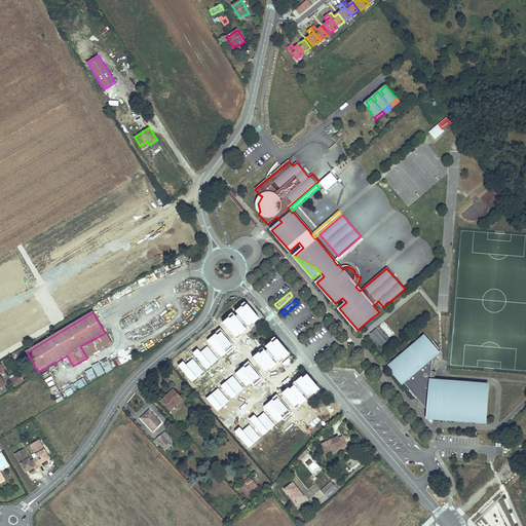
[(365,324),(369,329),(376,323),(372,317),(365,324)]
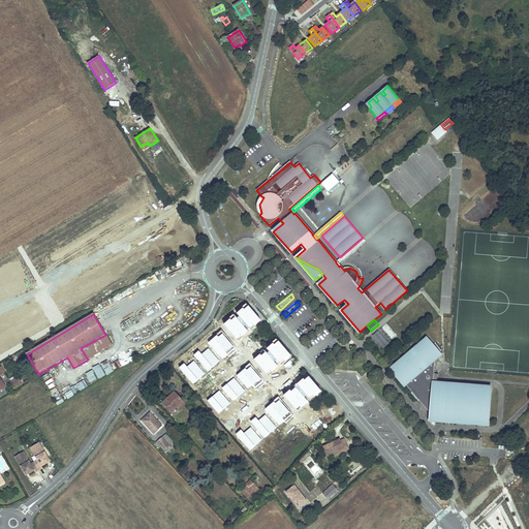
[(378,331),(371,337),(382,349),(389,344),(378,331)]
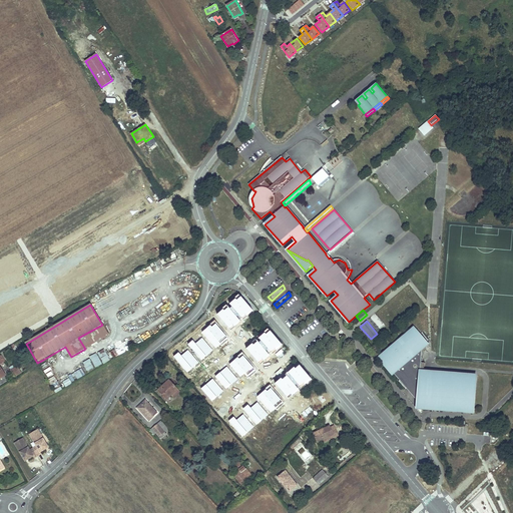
[(108,335),(102,325),(78,338),(85,349),(108,335)]
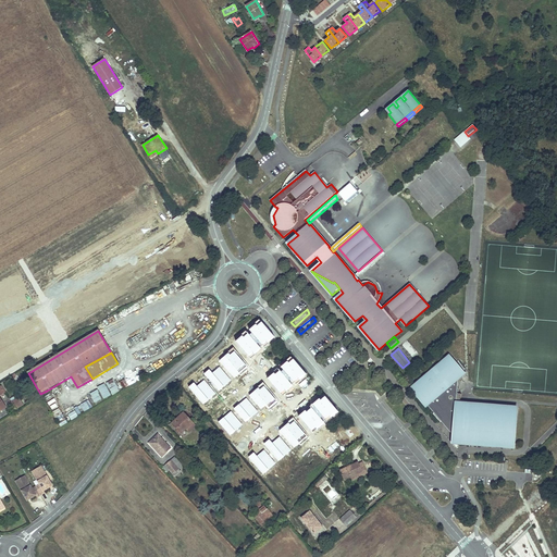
[(449,356),(412,388),(426,405),(428,405),(430,403),(436,411),(434,412),(434,413),(441,422),(442,421),(448,416),(455,423),(454,435),(453,442),(515,446),(517,407),(457,403),(457,400),(461,400),(461,393),(457,393),(458,379),(465,373),(449,356)]
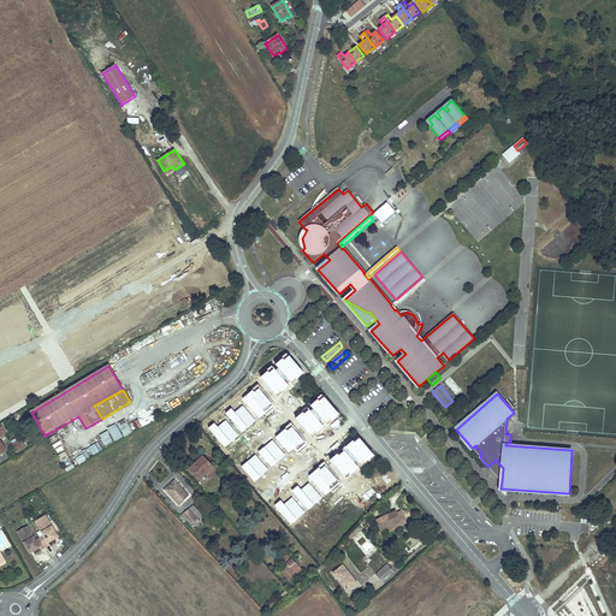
[(114,443),(123,439),(113,422),(106,427),(114,443)]
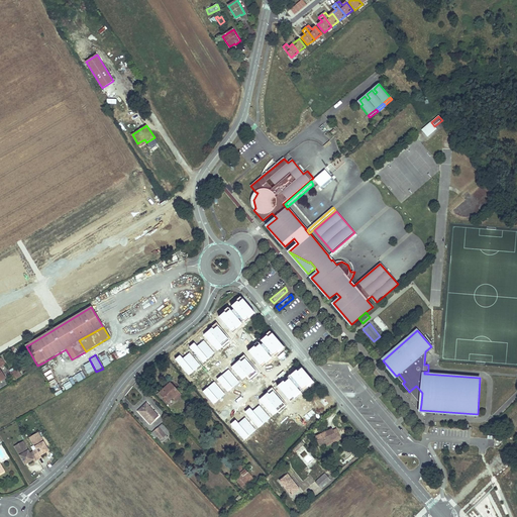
[(104,369),(111,365),(107,355),(100,359),(104,369)]
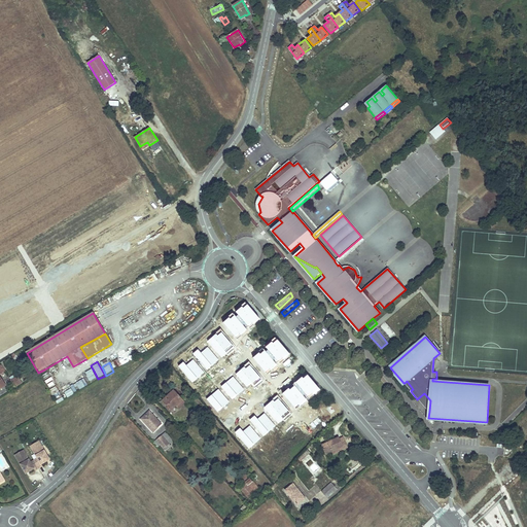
[(91,369),(84,373),(92,384),(98,380),(91,369)]
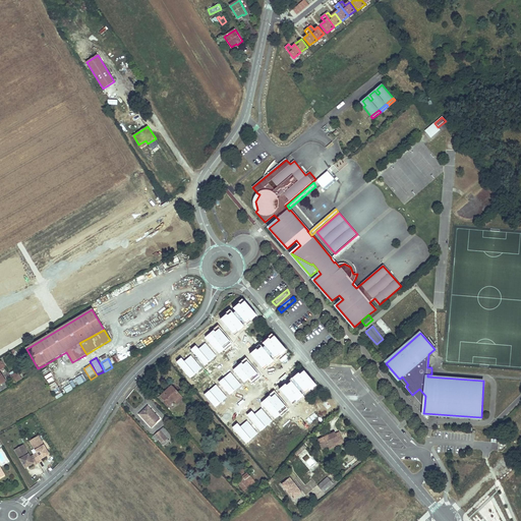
[(49,386),(56,382),(48,367),(41,371),(49,386)]
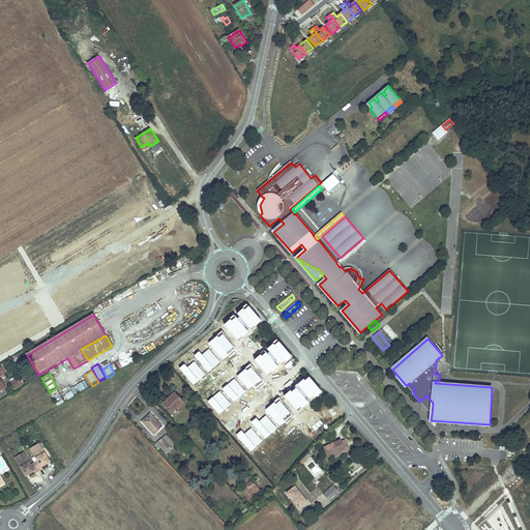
[(82,374),(76,378),(84,391),(90,387),(82,374)]
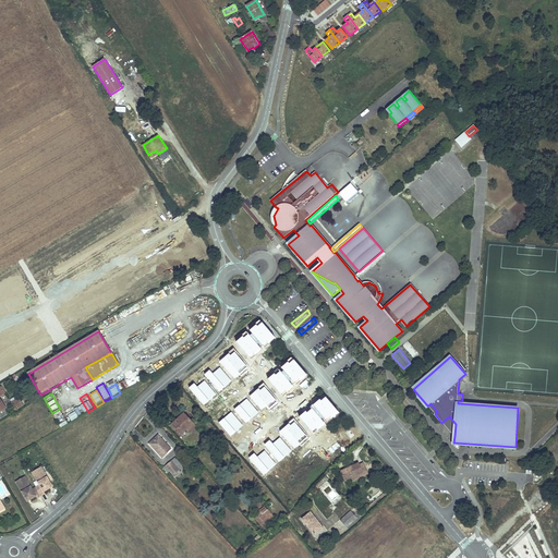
[(13,403),(17,410),(24,405),(20,398),(13,403)]
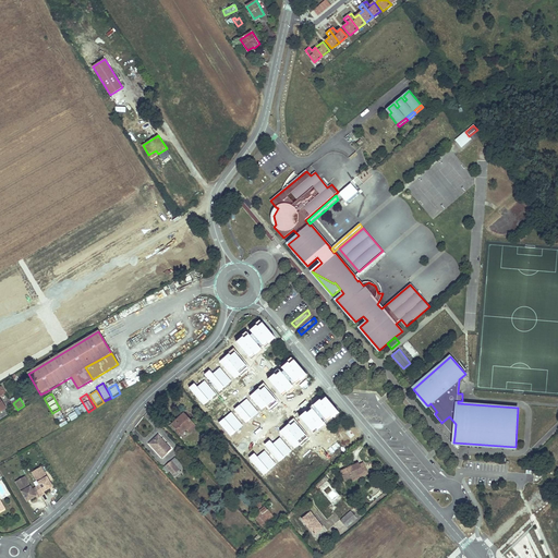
[(79,398),(71,402),(80,416),(86,413),(79,398)]
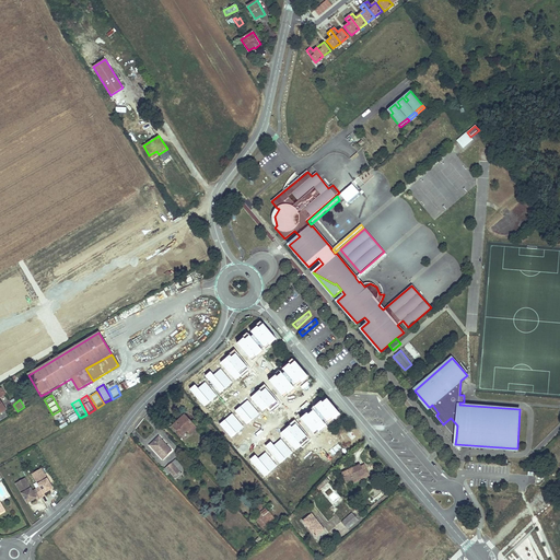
[(65,407),(71,422),(76,420),(74,417),(77,416),(73,407),(72,408),(70,405),(65,407)]
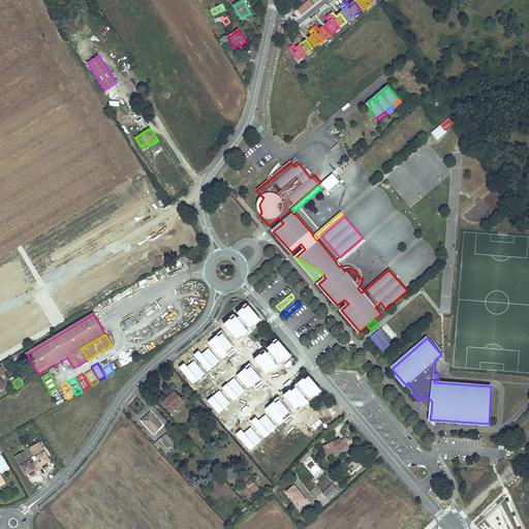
[(414,391),(408,382),(406,384),(412,392),(414,391)]
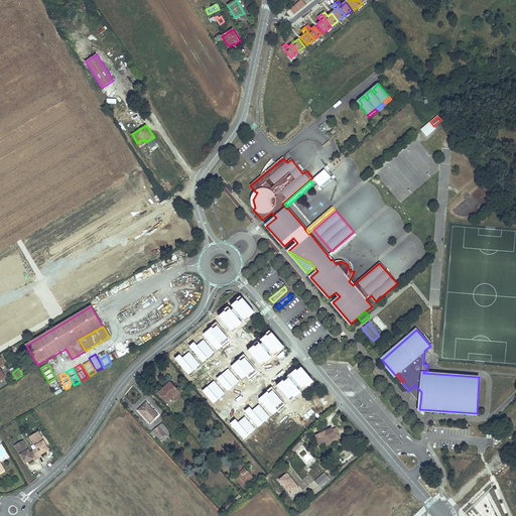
[(53,392),(60,389),(56,381),(50,384),(53,392)]
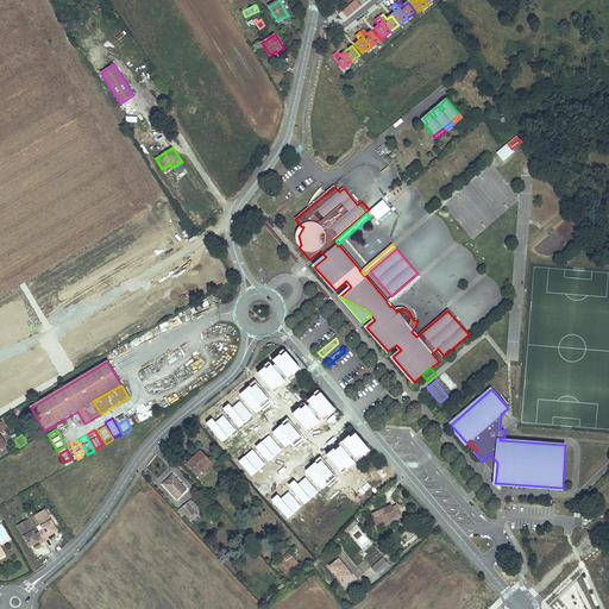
[(211,462),(203,454),(200,458),(196,456),(193,458),(188,462),(199,473),(203,469),(211,462)]
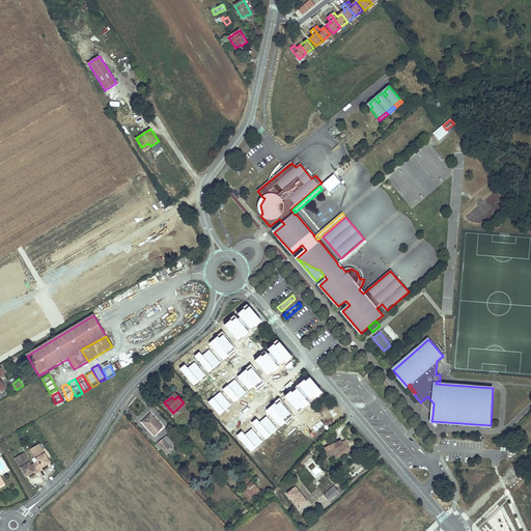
[(434,403),(427,396),(421,401),(432,415),(434,403)]
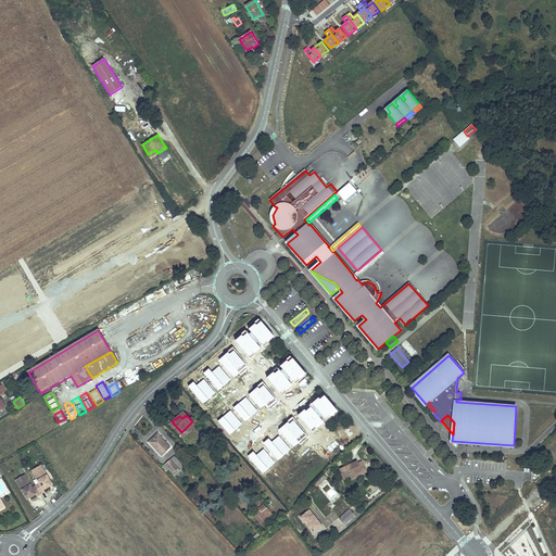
[(188,431),(194,425),(192,421),(186,428),(188,431)]
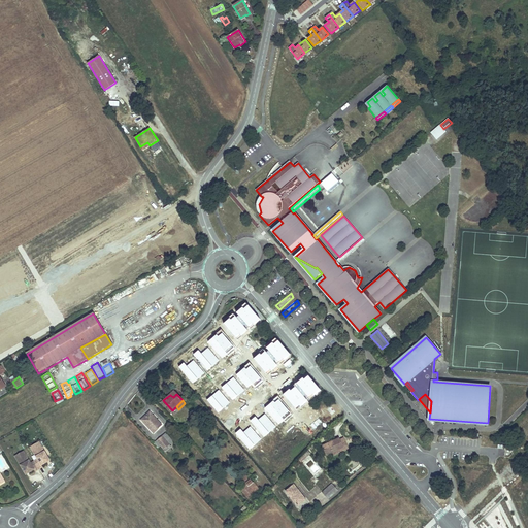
[(141,420),(154,433),(158,429),(158,428),(162,425),(151,411),(141,420)]
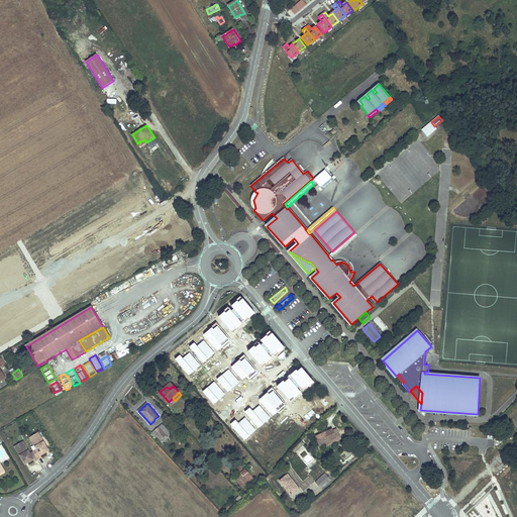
[(160,427),(153,431),(161,440),(163,441),(168,437),(160,427)]
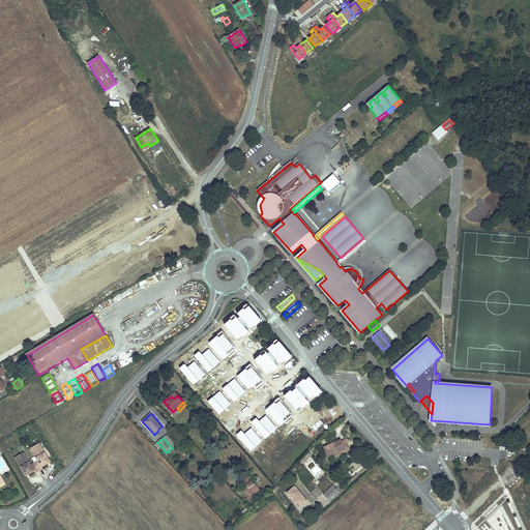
[(342,438),(324,446),(328,455),(334,452),(335,455),(343,452),(341,450),(346,447),(342,438)]
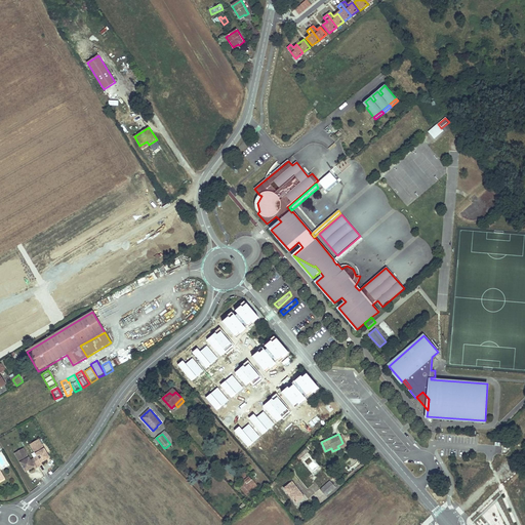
[(156,438),(153,441),(160,449),(163,447),(156,438)]
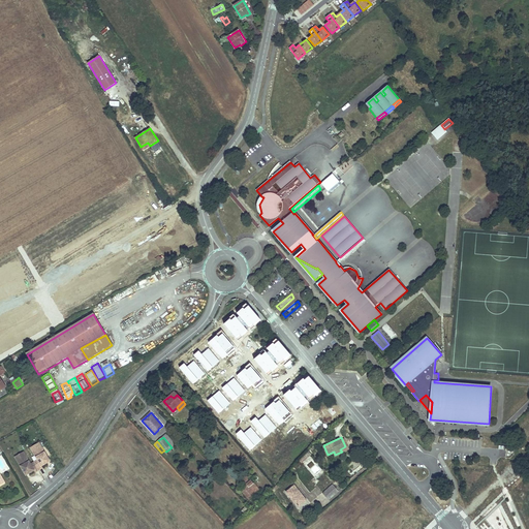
[(40,447),(43,448),(40,443),(31,448),(35,454),(35,450),(40,447)]
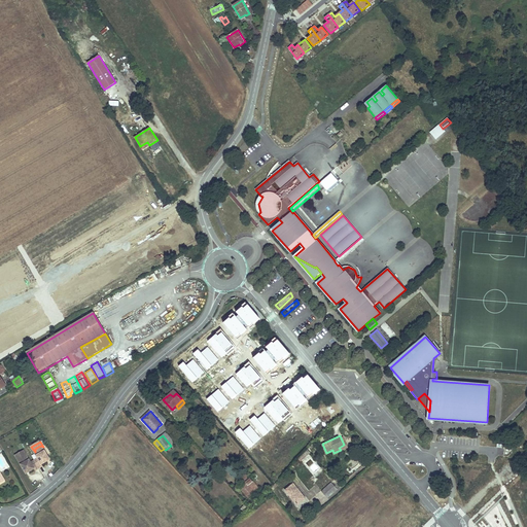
[(48,456),(43,447),(40,446),(35,449),(35,452),(39,459),(32,463),(28,456),(25,455),(20,458),(20,461),(25,469),(27,468),(30,472),(35,469),(36,471),(43,467),(42,465),(48,461),(45,457),(48,456)]
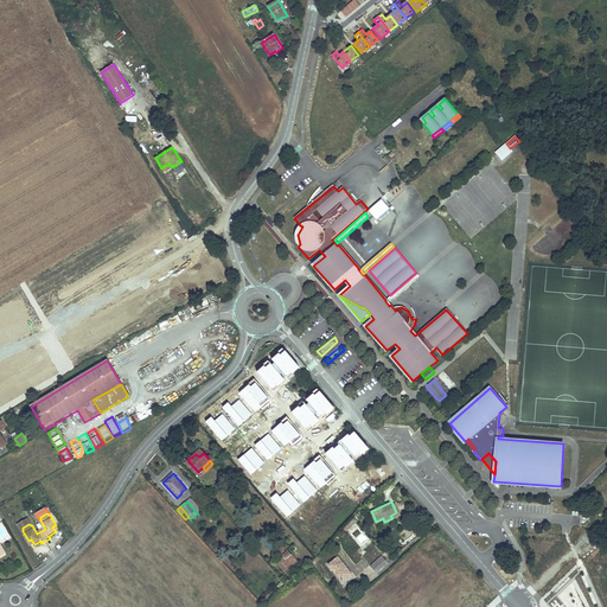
[(29,524),(32,525),(29,519),(19,525),(23,531),(23,528),(29,524)]
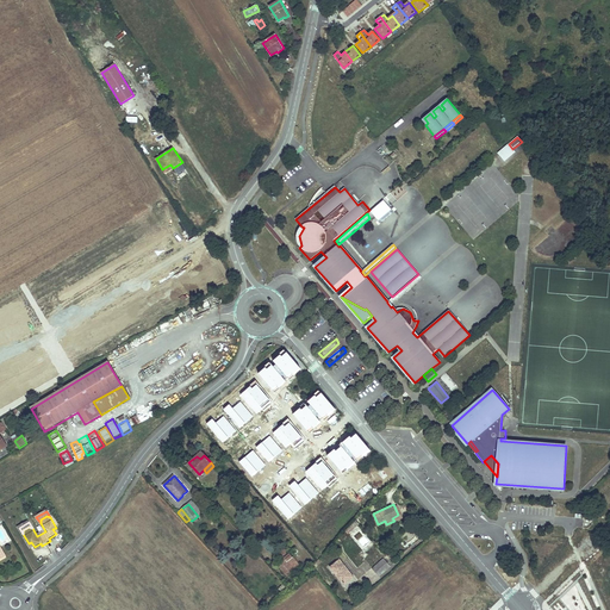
[(287,577),(300,566),(297,561),(290,553),(277,564),(287,577)]
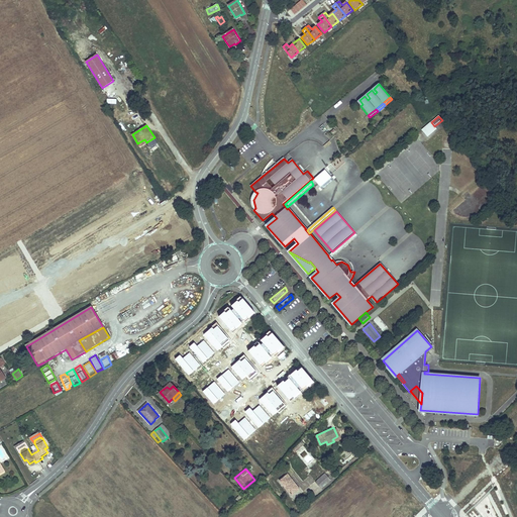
[(322,489),(334,478),(328,471),(315,482),(322,489)]
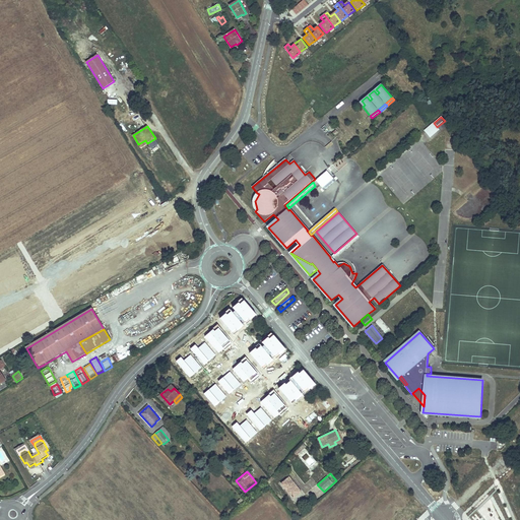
[(289,476),(281,483),(294,498),(301,492),(289,476)]
